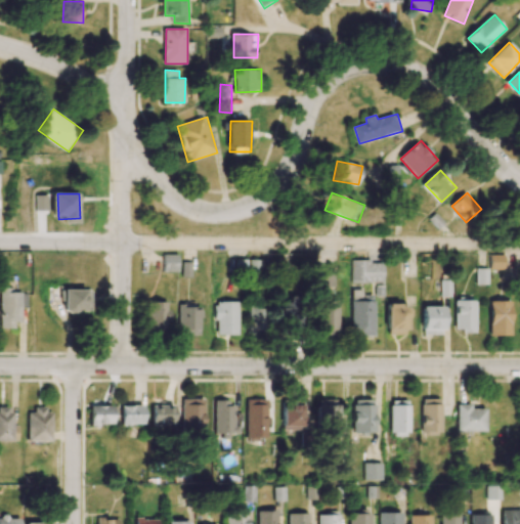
[(179,272),(179,254),(165,254),(165,272),(179,272)]
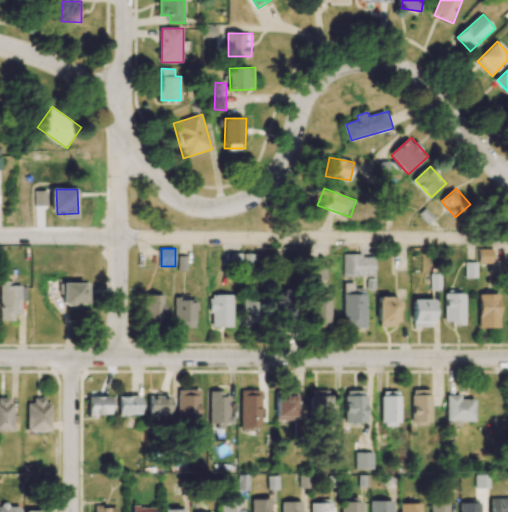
[(496,249),(482,249),(482,263),(495,263),(496,249)]
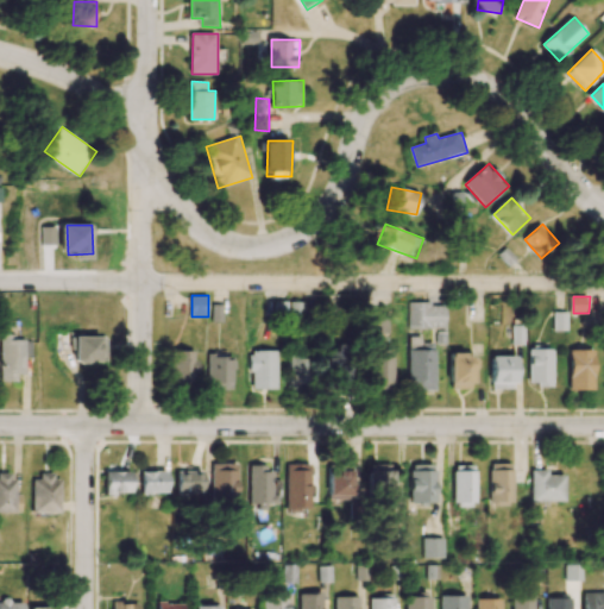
[(308,320),(308,302),(293,302),(294,320),(308,320)]
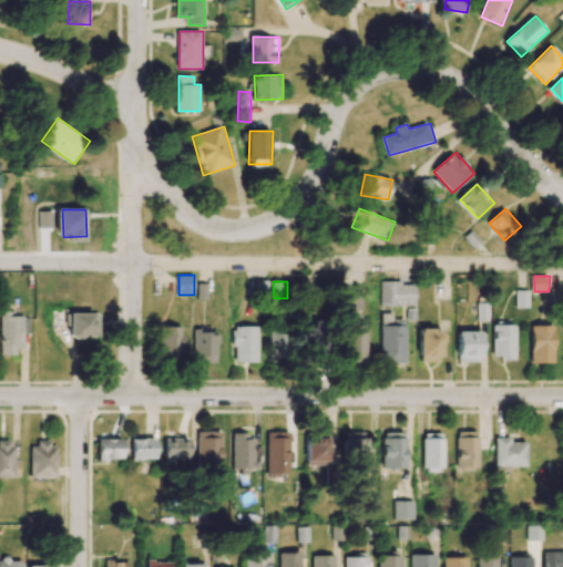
[(384,306),(417,305),(417,282),(384,282),(384,306)]
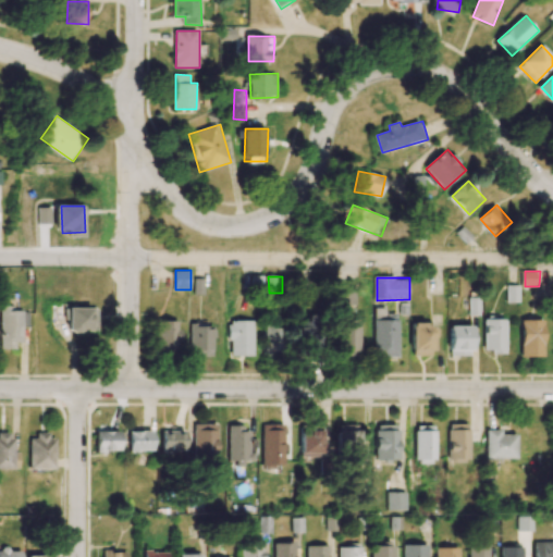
[(523,285),(511,285),(510,302),(523,302),(523,285)]
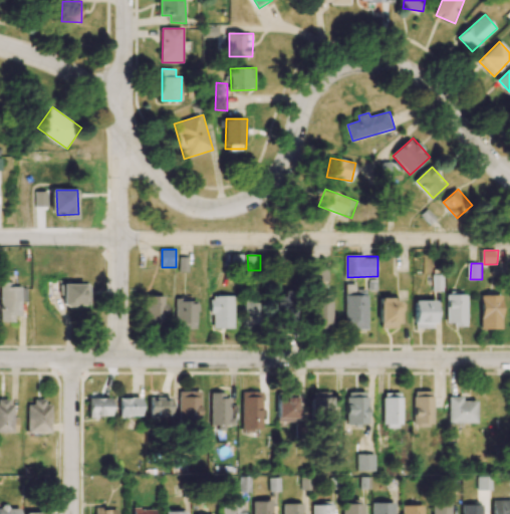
[(331,266),(315,266),(314,283),(330,284),(331,266)]
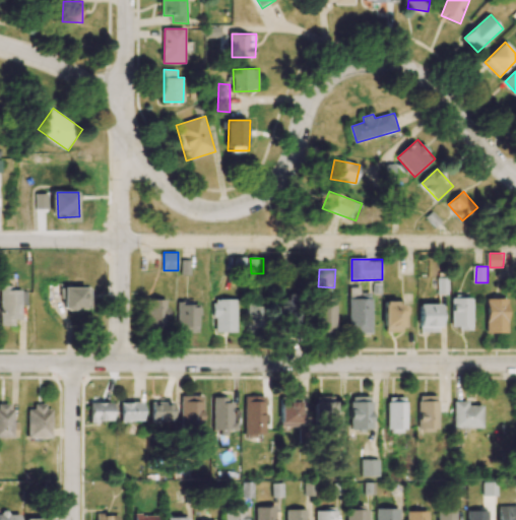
[(3,323),(23,323),(23,305),(29,305),(29,290),(15,290),(15,285),(2,285),(3,323)]
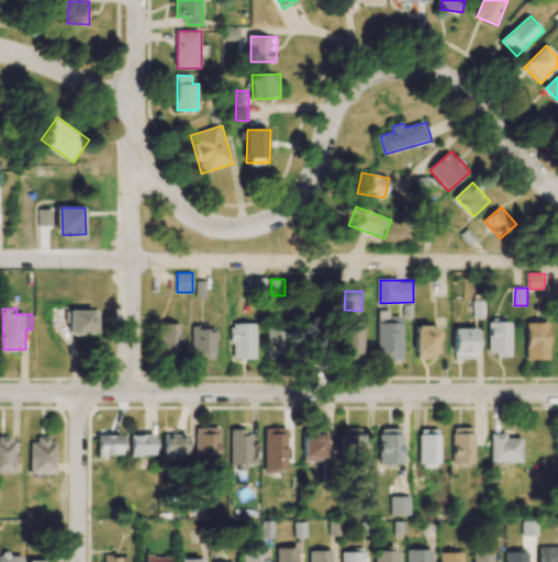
[(99,311),(71,311),(71,334),(100,334),(99,311)]
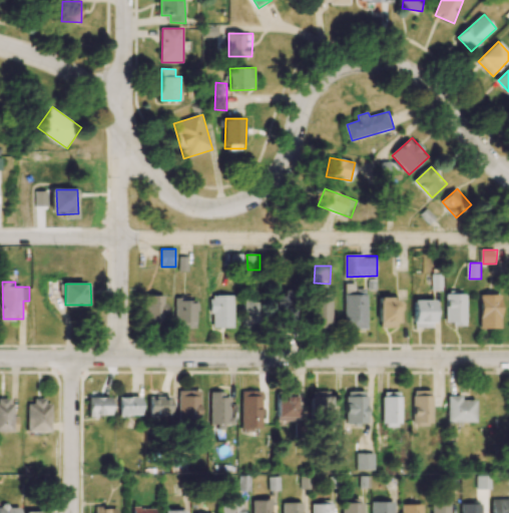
[(346,295),(347,330),(369,329),(368,289),(358,289),(358,295),(346,295)]
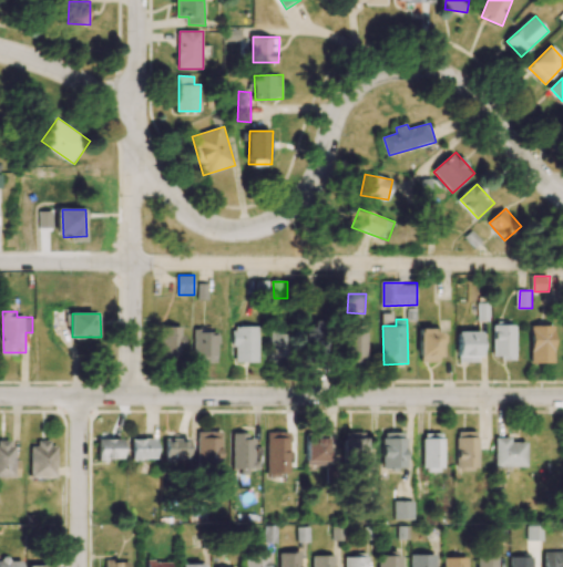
[(309,327),(308,357),(330,357),(330,321),(317,321),(317,327),(309,327)]
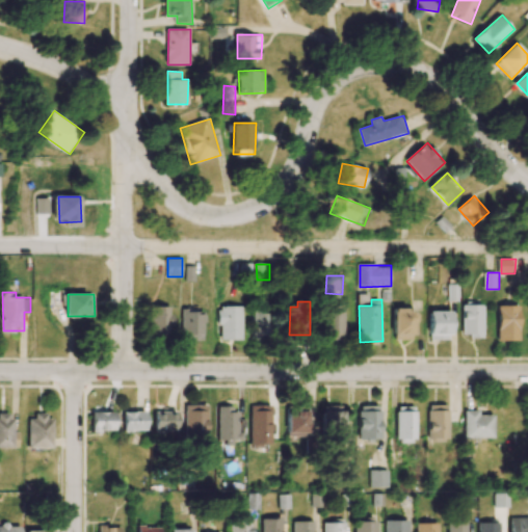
[(346,304),(328,304),(330,341),(346,340),(346,304)]
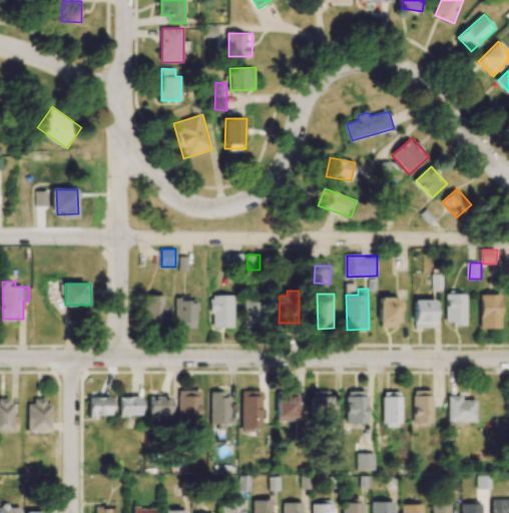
[(449,294),(449,325),(468,325),(468,295),(449,294)]
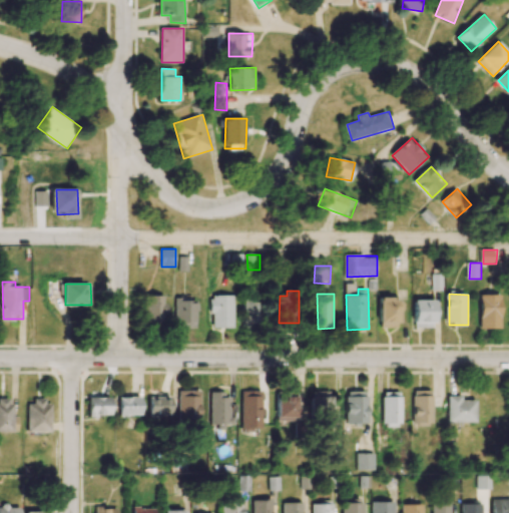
[(503,329),(503,295),(483,295),(482,329),(503,329)]
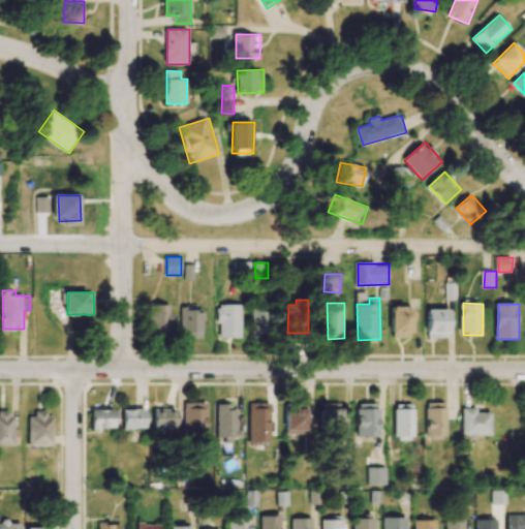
[(172,305),(152,305),(152,335),(173,335),(172,305)]
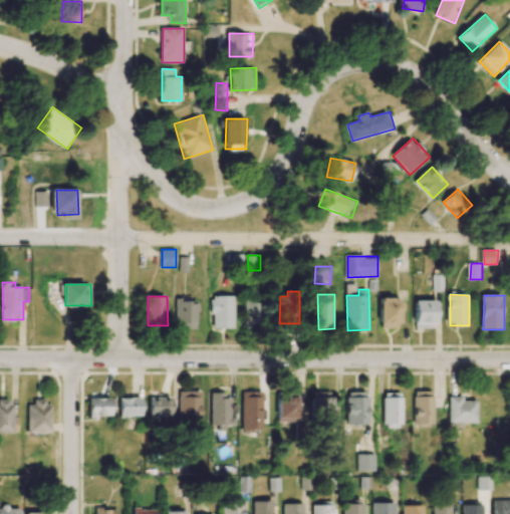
[(236,296),(214,296),(214,328),(236,328),(236,296)]
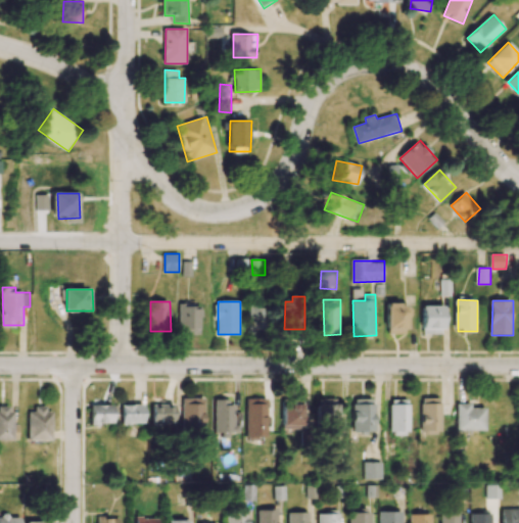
[(409,334),(410,304),(389,303),(388,334),(409,334)]
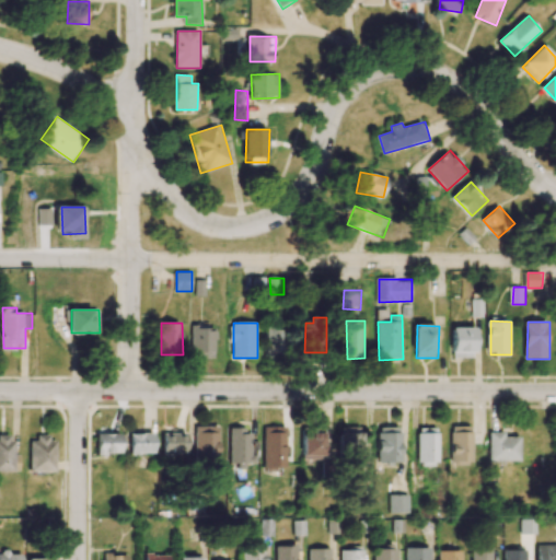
[(217,327),(194,326),(193,358),(217,359),(217,327)]
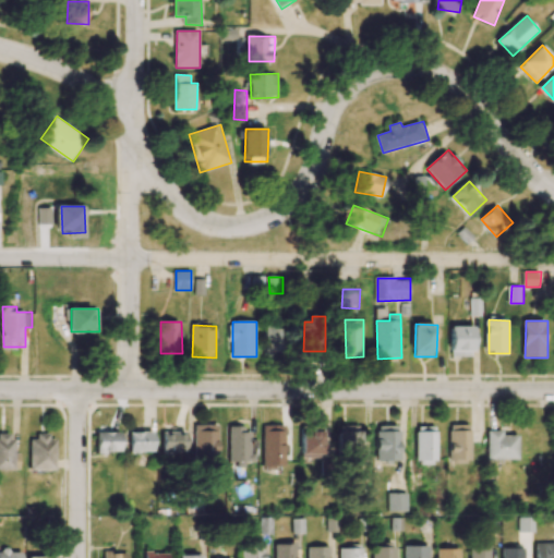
[(267,326),(266,354),(288,355),(288,326),(267,326)]
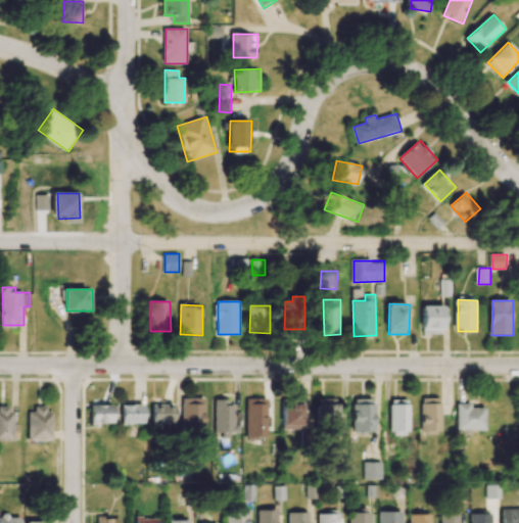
[(444,306),(424,306),(424,334),(444,334),(444,306)]
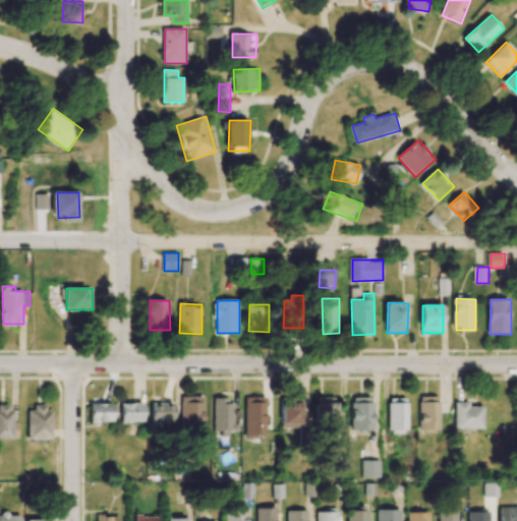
[(442,431),(441,396),(421,397),(422,432),(442,431)]
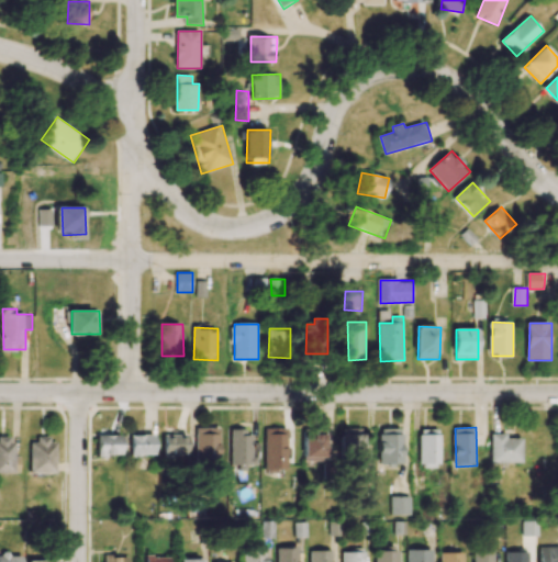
[(198,462),(222,462),(223,428),(199,428),(198,462)]
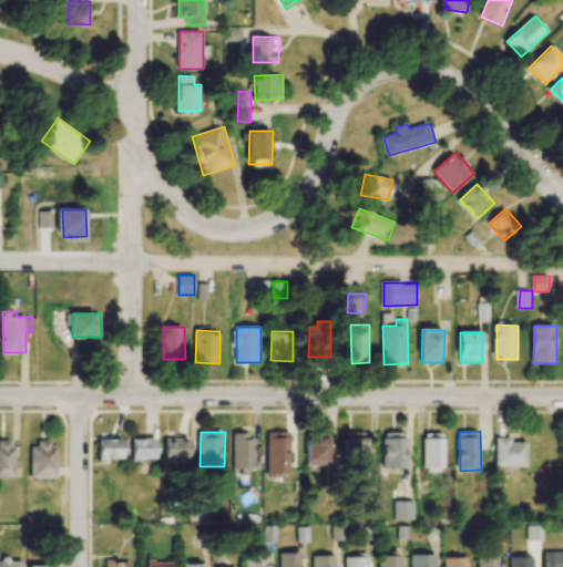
[(293,433),(270,432),(269,475),(292,476),(293,433)]
